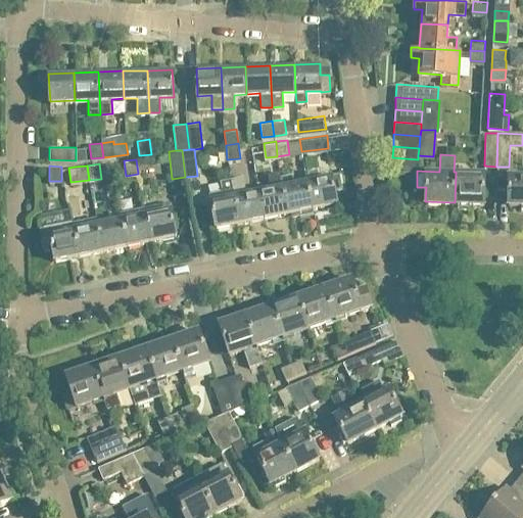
[(337,201),(334,189),(342,187),(339,172),(331,174),(331,175),(319,177),(317,168),(304,171),(306,179),(313,206),(337,201)]
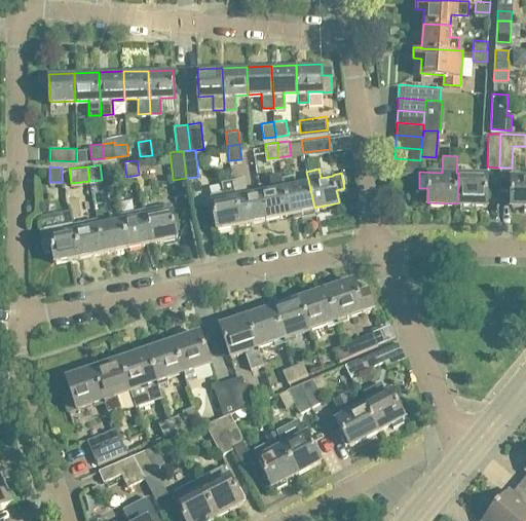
[(269,174),(272,188),(260,190),(265,217),(290,212),(285,185),(283,176),(282,172),(269,174)]
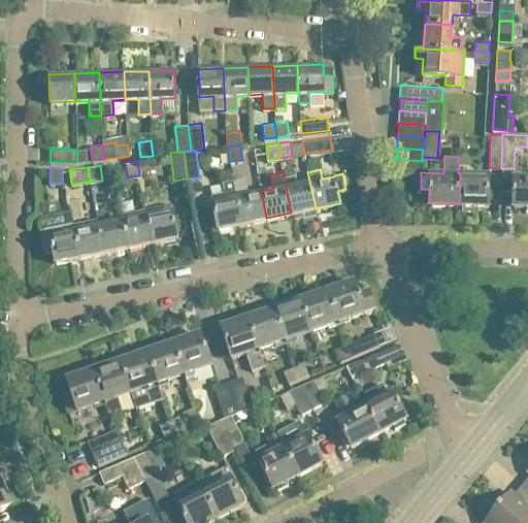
[(489,204),(489,174),(460,173),(459,204),(462,204),(461,208),(473,208),(473,204),(489,204)]
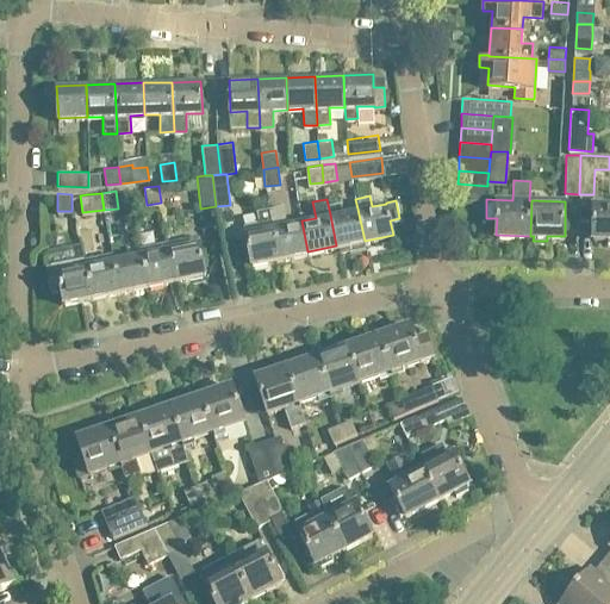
[(282,204),(269,206),(280,257),(307,251),(302,220),(287,223),(282,204)]
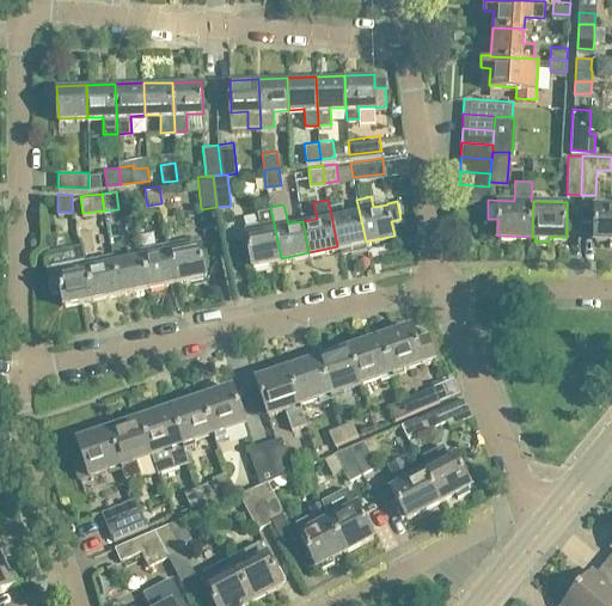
[(611,204),(595,204),(594,238),(610,238),(610,243),(611,242),(611,204)]
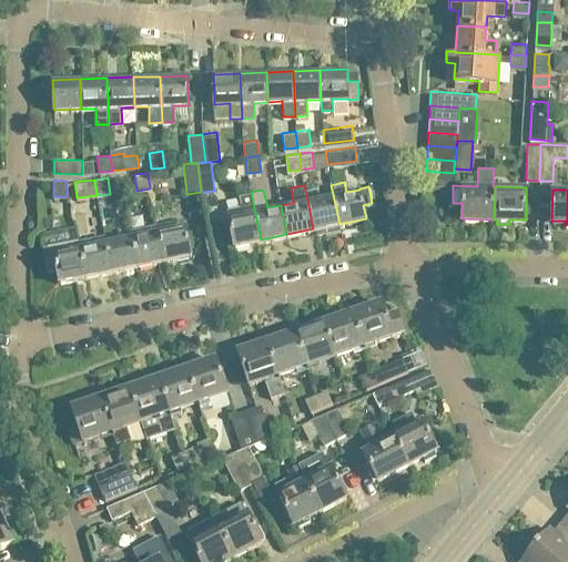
[(261,239),(251,192),(240,195),(242,205),(226,208),(229,215),(227,216),(234,245),(261,239)]
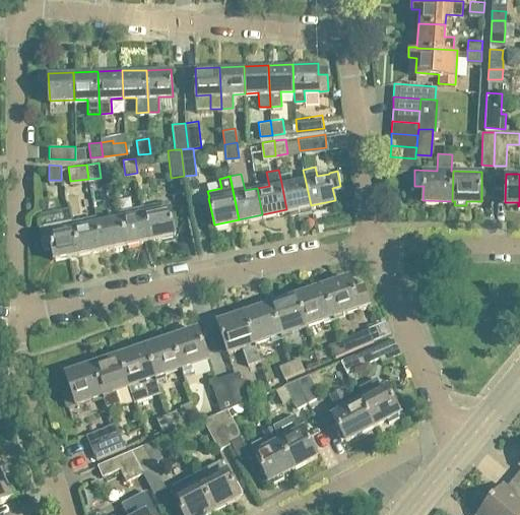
[(311,205),(305,178),(281,183),(286,209),(299,207),(300,212),(312,209),(311,205)]
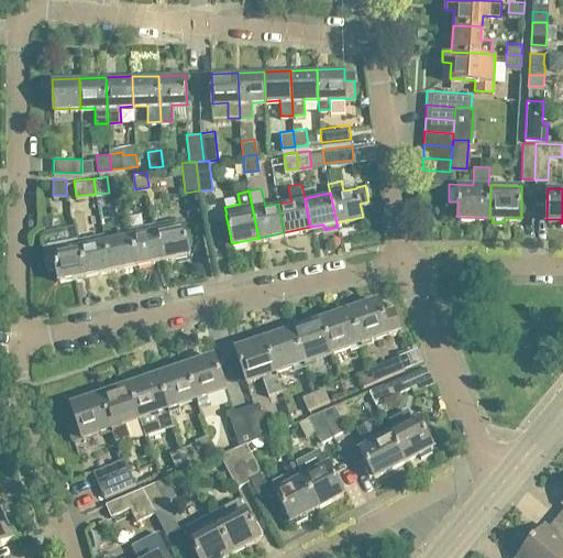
[(189,252),(183,223),(181,216),(155,221),(163,258),(189,252)]
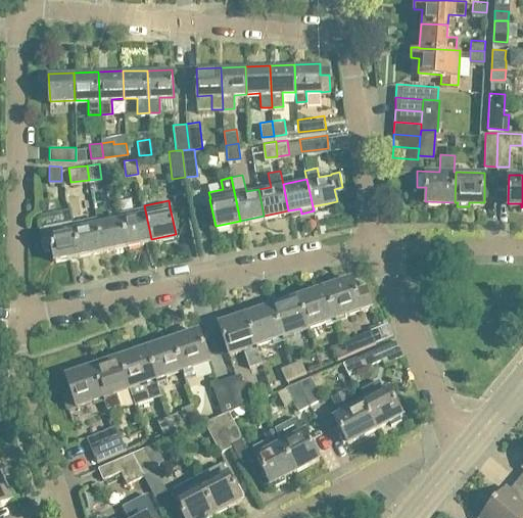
[(120,210),(122,218),(127,244),(151,239),(144,205),(120,210)]
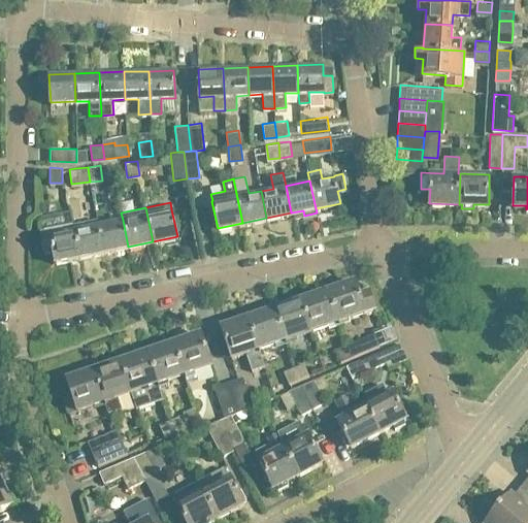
[(97,218),(72,222),(79,257),(104,252),(98,224),(97,218)]
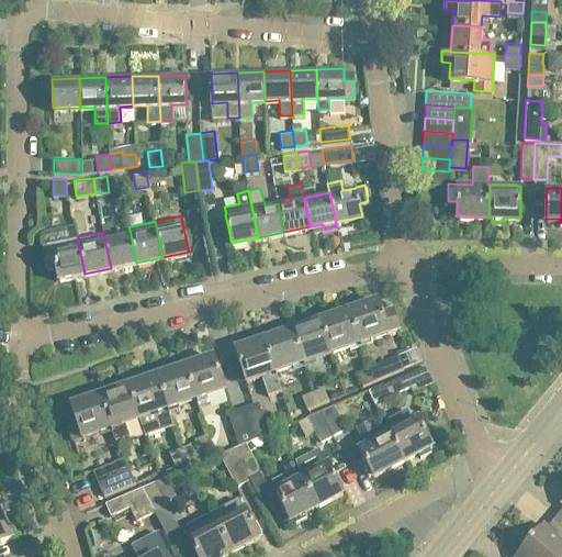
[(136,263),(131,234),(104,238),(111,268),(136,263)]
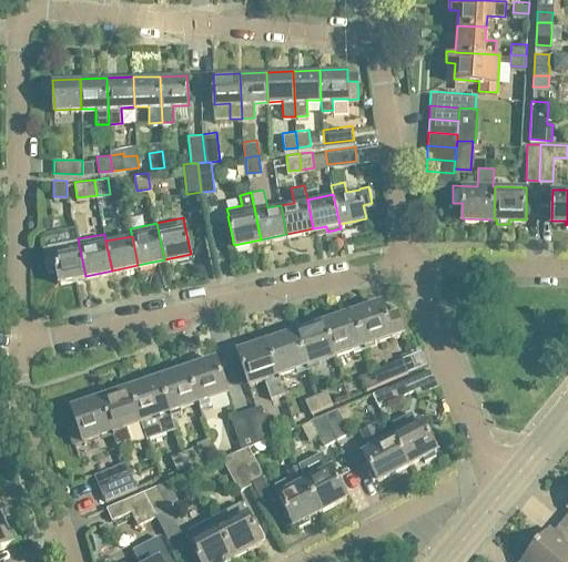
[(85,276),(78,238),(43,246),(48,269),(57,268),(59,281),(85,276)]
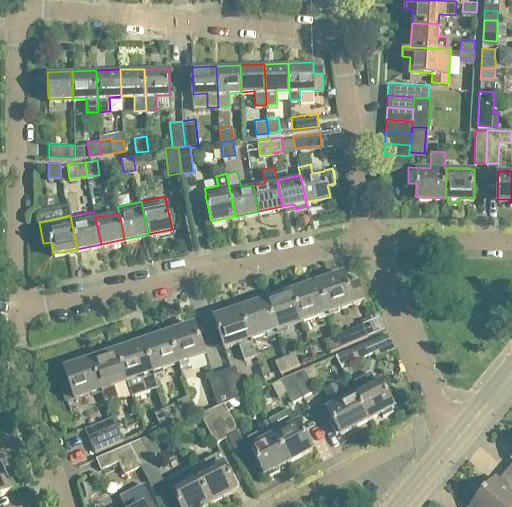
[(363,296),(357,279),(348,282),(344,270),(317,279),(327,310),(354,301),(353,299),(363,296)]
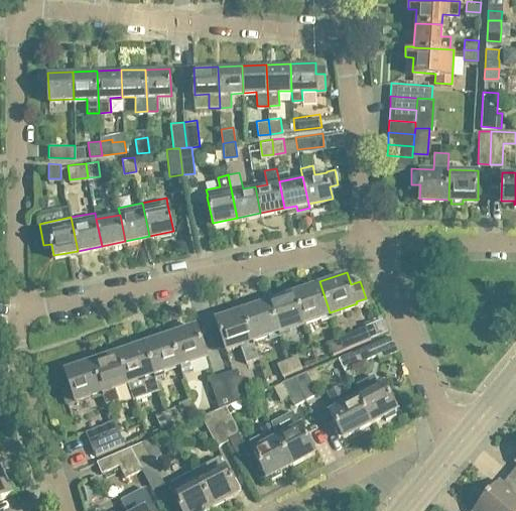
[(330,312),(319,281),(293,290),(304,322),(330,312)]
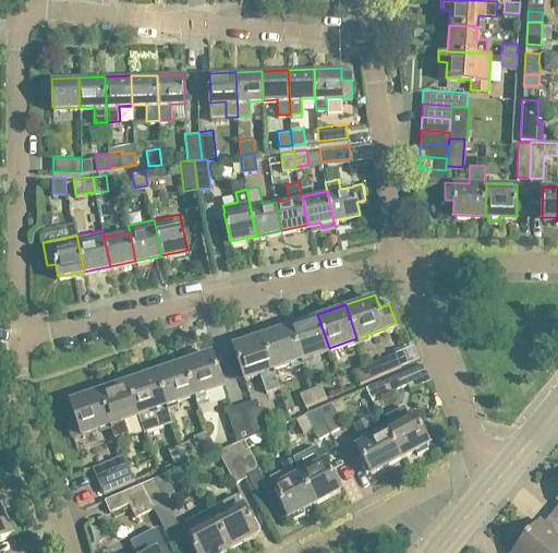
[(329,348),(317,314),(289,324),(301,358),(329,348)]
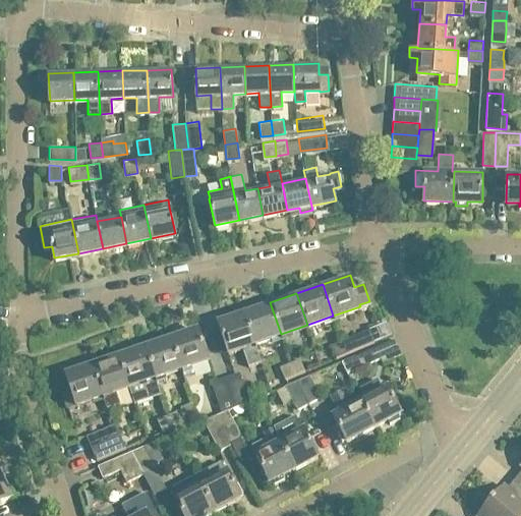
[(254,342),(281,334),(270,302),(243,310),(254,342)]
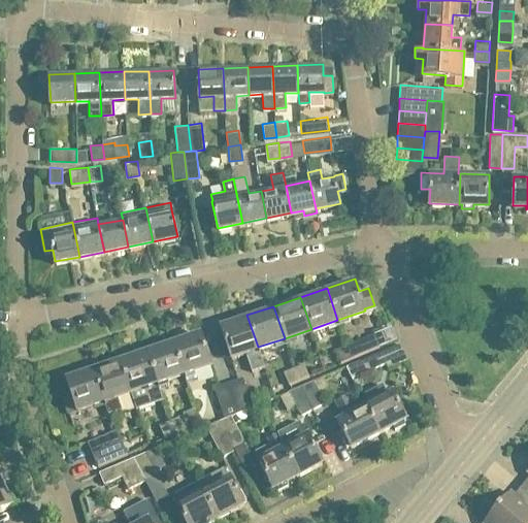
[(258,347),(246,315),(220,325),(230,356),(245,351),(252,368),(264,364),(260,352),(259,353),(258,347)]
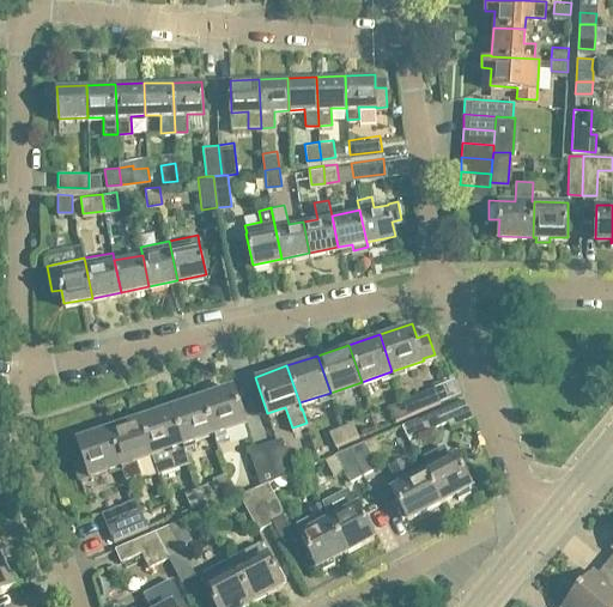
[(244,422),(232,384),(201,395),(213,432),(244,422)]
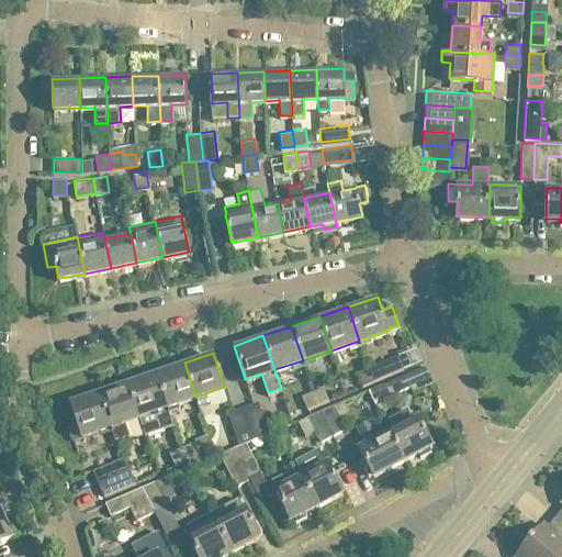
[(373,379),(403,367),(397,353),(368,366),(373,379)]
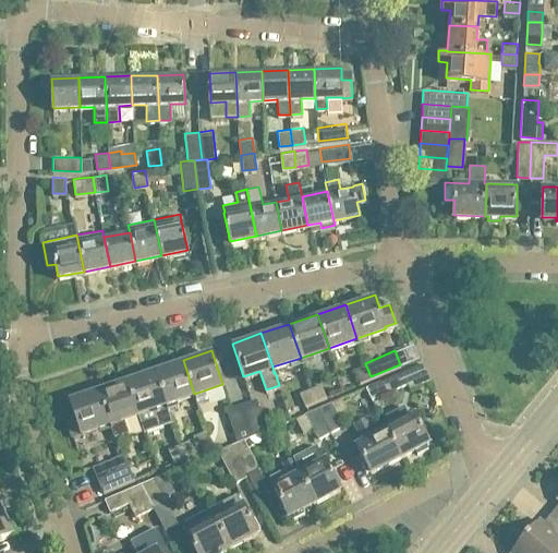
[(194,394),(183,360),(155,370),(166,403),(194,394)]
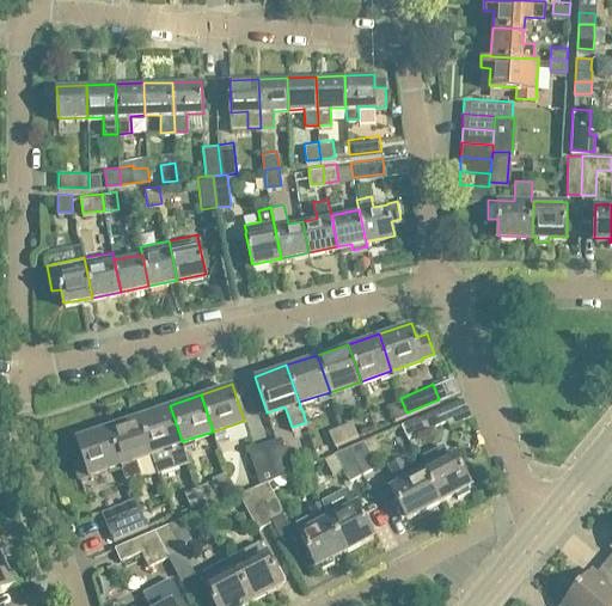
[(464,396),(401,423),(405,436),(447,418),(450,423),(472,414),(464,396)]
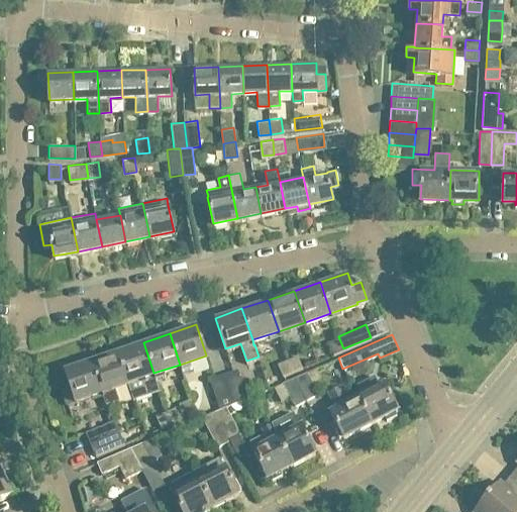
[(343,348),(338,336),(328,340),(333,353),(343,348)]
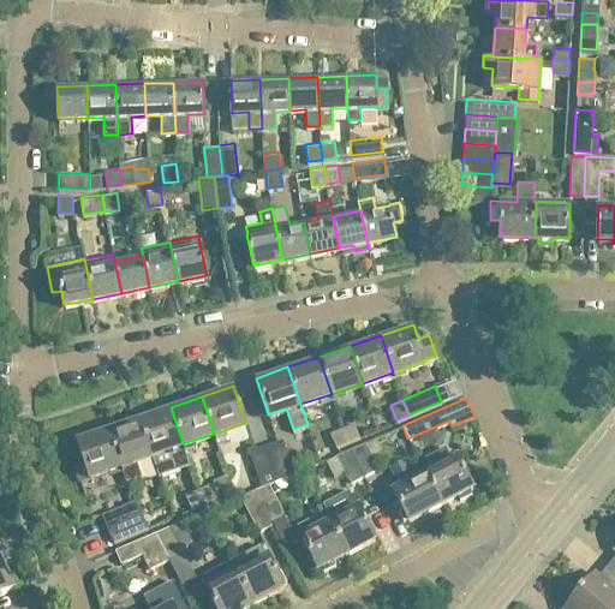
[(183,443),(171,407),(139,417),(151,454),(153,454),(159,473),(189,463),(183,443)]
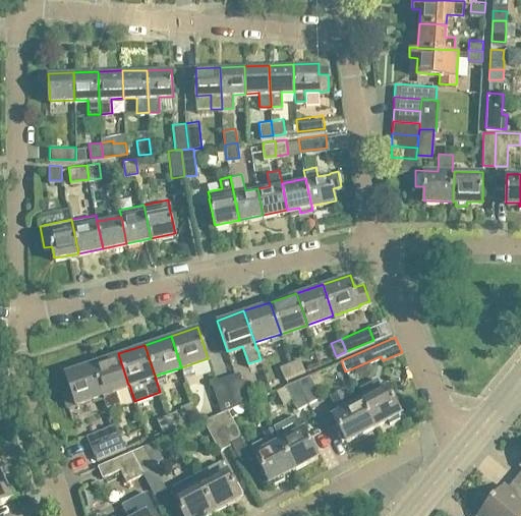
[(128,385),(118,353),(92,362),(102,394),(103,394),(107,405),(119,401),(115,390),(128,385)]
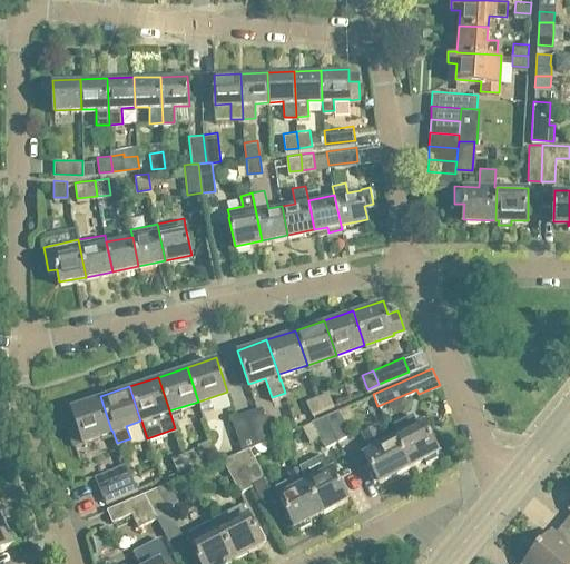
[(333,403),(327,389),(316,394),(323,407),(333,403)]
